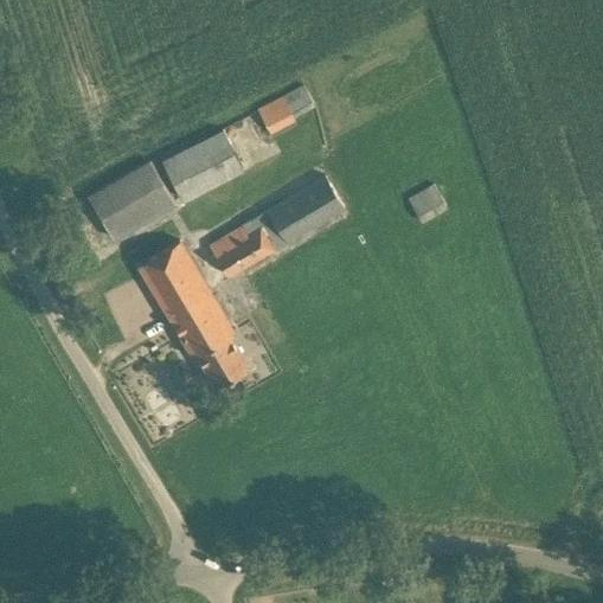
[(258,110),(271,136),(299,123),(295,119),(316,107),(306,85),(258,110)]
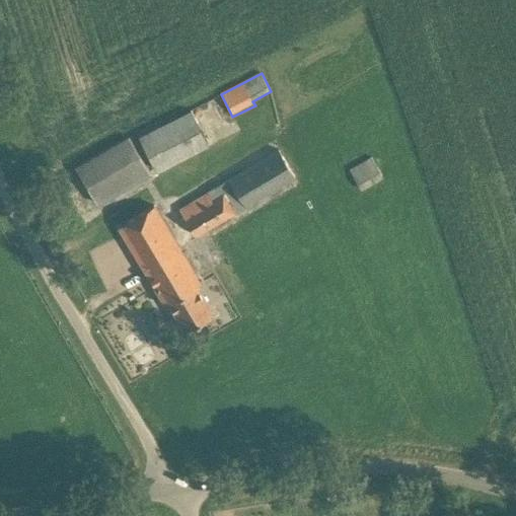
[(141,137),(158,172),(211,146),(193,111),(141,137)]
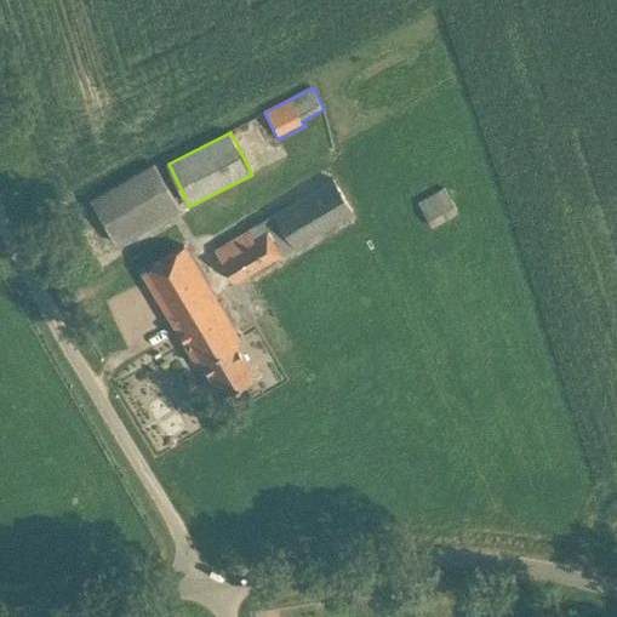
[(93,199),(120,244),(181,209),(155,164),(93,199)]
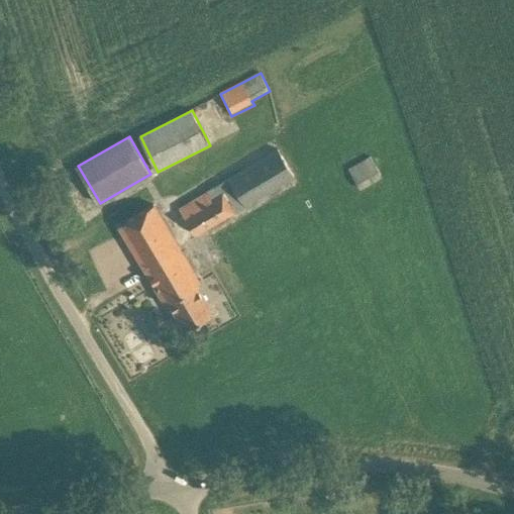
[(176,211),(192,236),(291,178),(275,151),(176,211)]
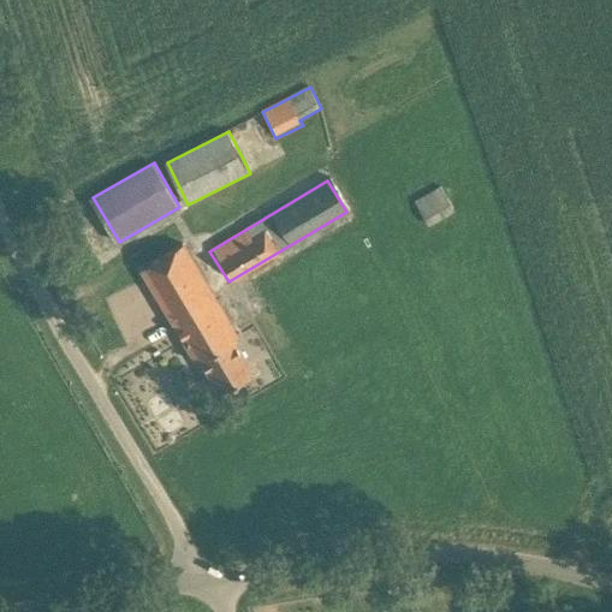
[(415,202),(429,227),(456,212),(441,188),(415,202)]
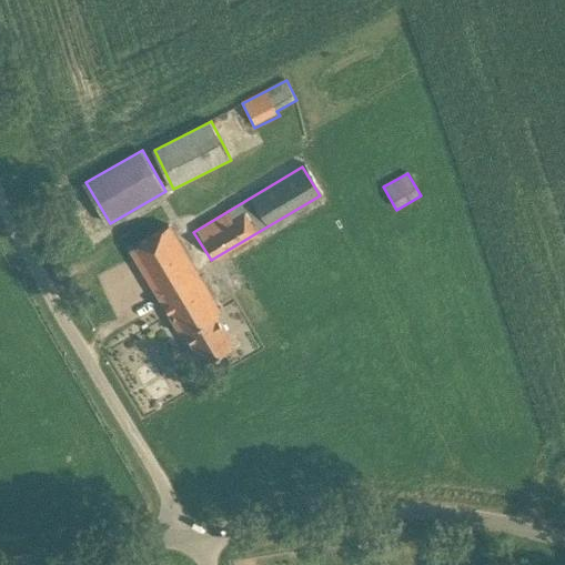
[(181,332),(199,362),(229,344),(211,314),(215,312),(165,228),(145,238),(127,250),(177,334),(181,332)]
